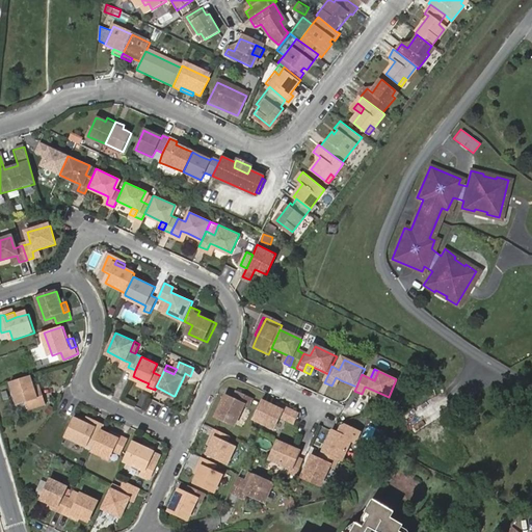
[(36,390),(32,376),(14,382),(22,405),(31,402),(33,409),(49,404),(46,395),(38,398),(36,390)]
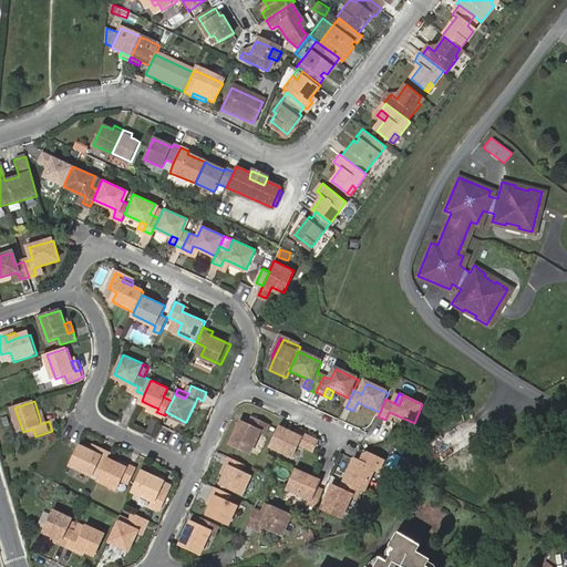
[(358,402),(353,411),(360,413),(363,405),(358,402)]
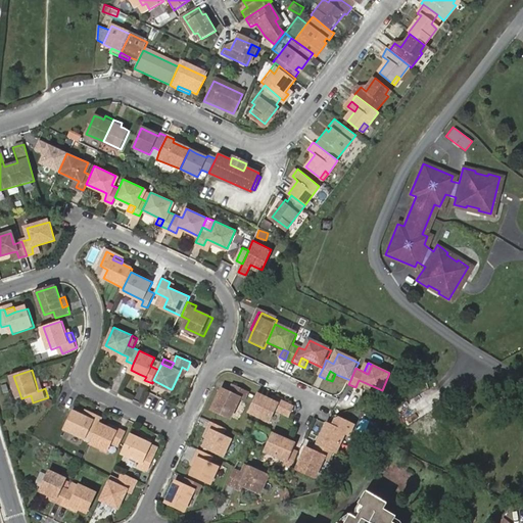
[(359,380),(355,387),(361,389),(364,382),(359,380)]
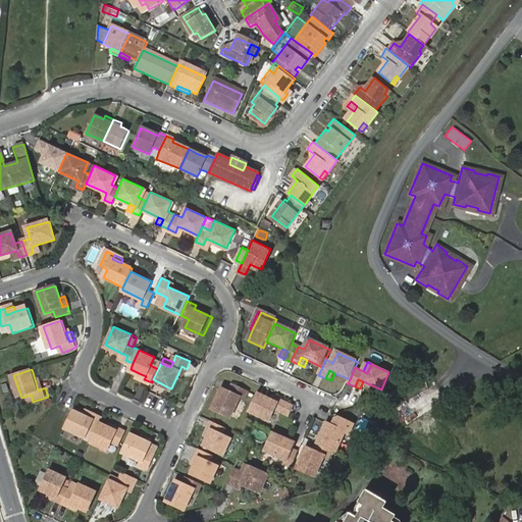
[(42,380),(36,382),(38,390),(45,387),(42,380)]
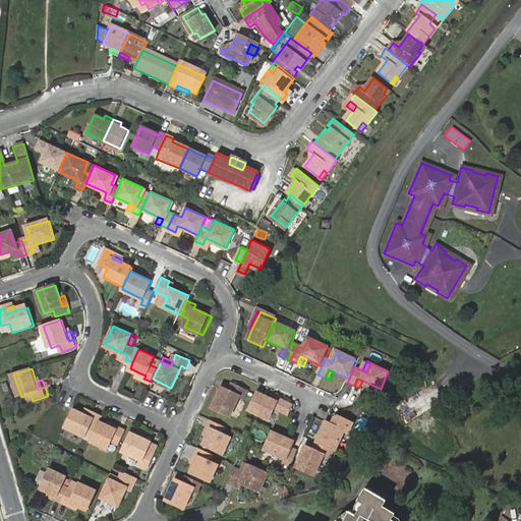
[(233,416),(243,396),(246,397),(249,390),(235,384),(232,391),(224,387),(215,408),(233,416)]
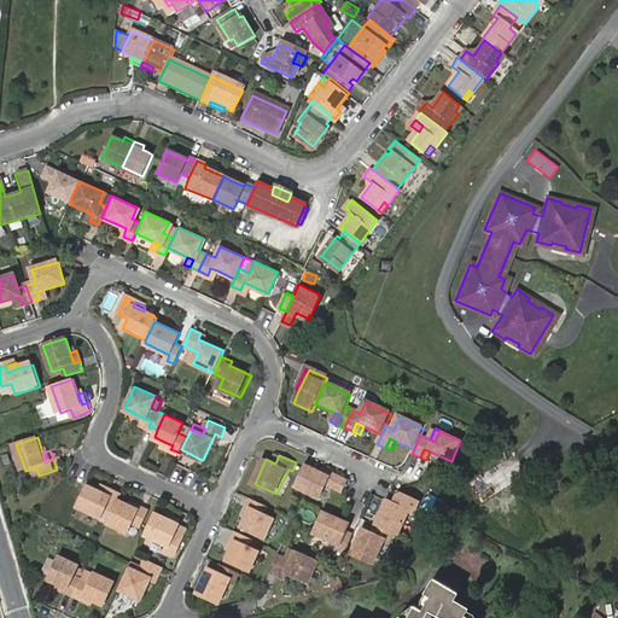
[(334,481),(303,466),(296,482),(296,489),(316,500),(322,485),(339,493),(345,481),(336,477),(334,481)]
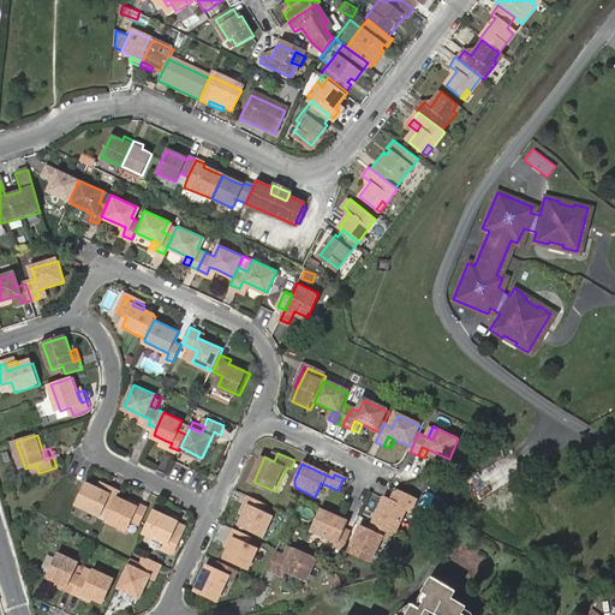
[(458,475),(446,470),(442,478),(454,483),(458,475)]
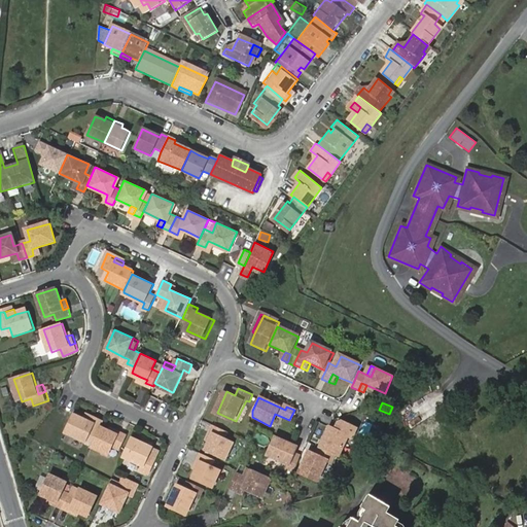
[(75,415),(74,416),(66,432),(86,442),(91,433),(99,437),(102,430),(104,427),(105,423),(98,420),(97,424),(88,420),(75,415)]
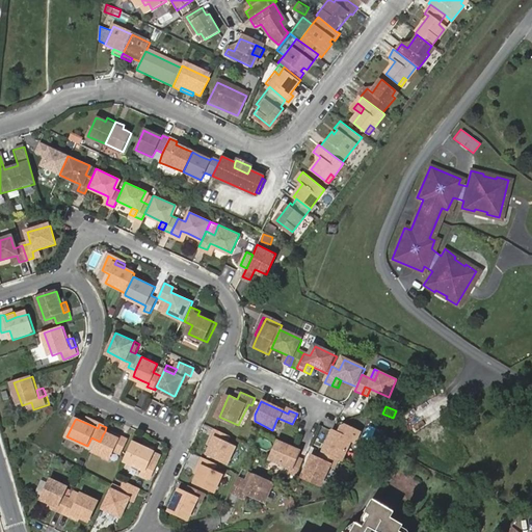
[(89,420),(88,424),(98,428),(99,424),(89,420)]
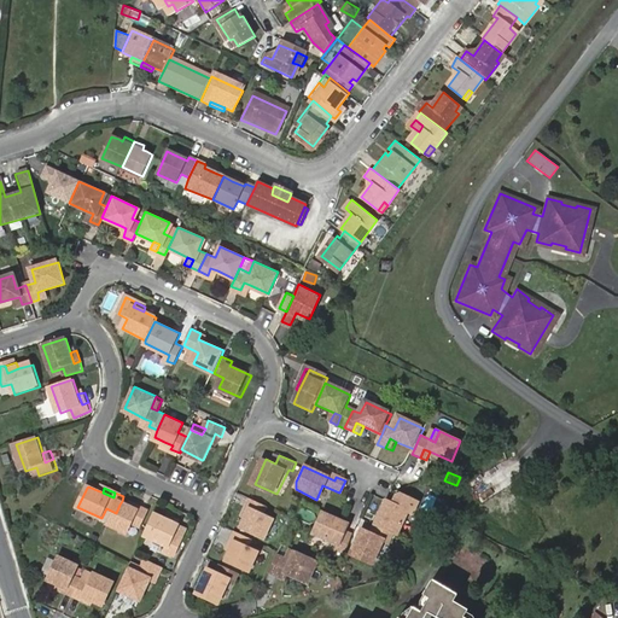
[(400,532),(403,534),(415,511),(419,513),(424,505),(404,495),(401,503),(392,500),(380,524),(400,532)]
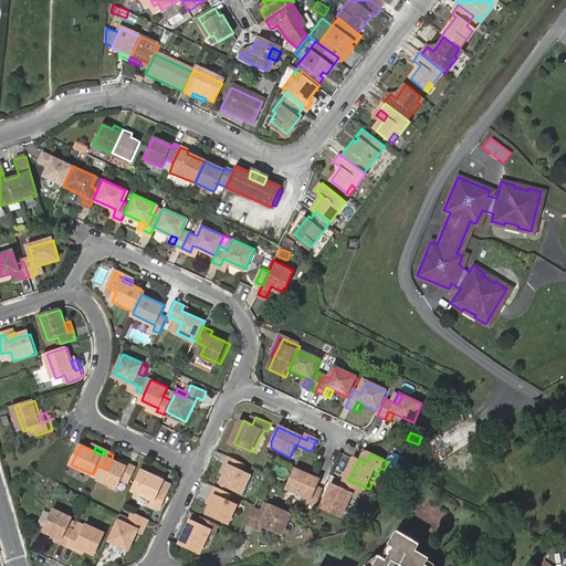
[(249,464),(233,458),(230,464),(232,465),(230,474),(226,483),(247,492),(254,475),(245,471),(249,464)]
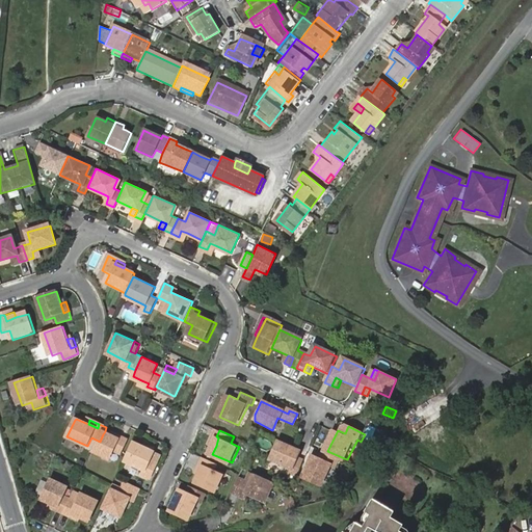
[(103,434),(100,442),(96,451),(96,452),(117,461),(121,453),(128,456),(135,442),(128,439),(127,442),(118,437),(105,431),(103,434)]
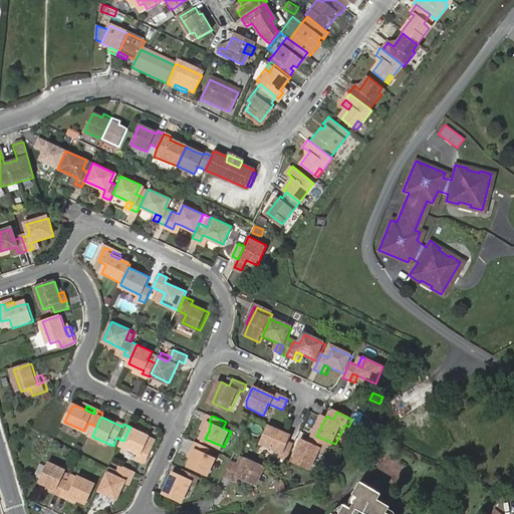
[(250,423),(248,430),(257,433),(259,426),(250,423)]
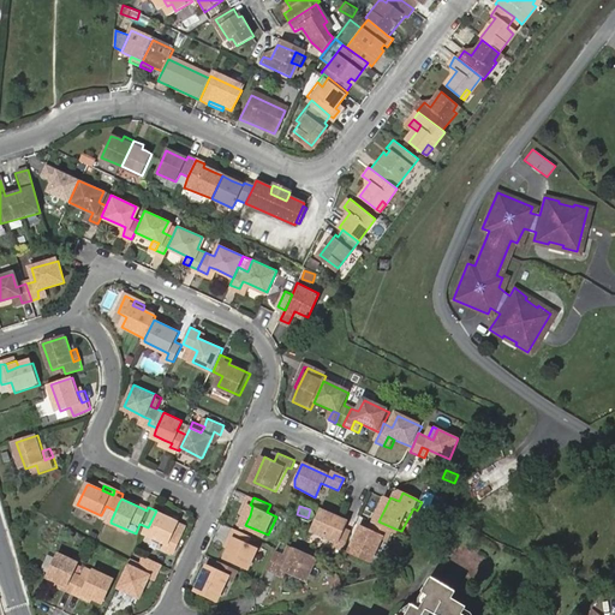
[(180,521),(156,511),(148,527),(145,533),(169,544),(167,550),(175,554),(184,537),(175,532),(180,521)]
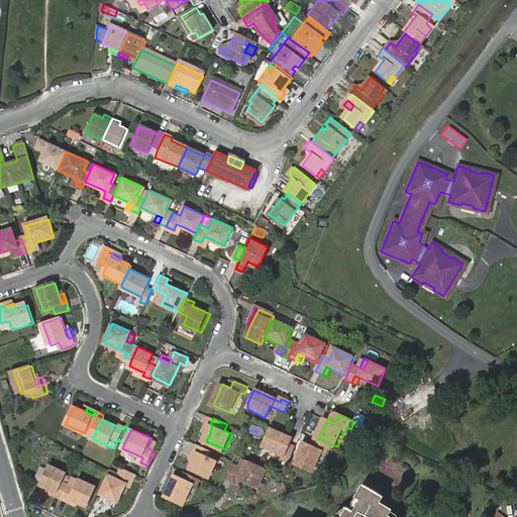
[(293,443),(291,442),(272,434),(264,452),(272,455),(283,460),(281,464),(290,469),(297,453),(290,450),(293,443)]
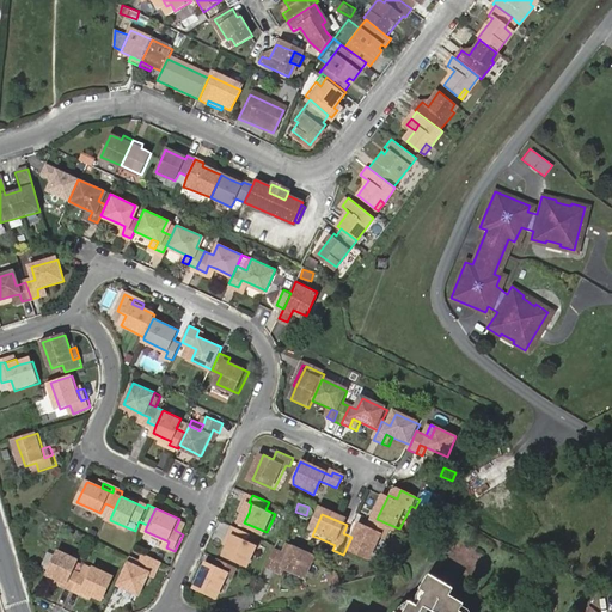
[(396,527),(377,519),(373,527),(365,524),(354,548),(375,558),(387,534),(391,536),(396,527)]
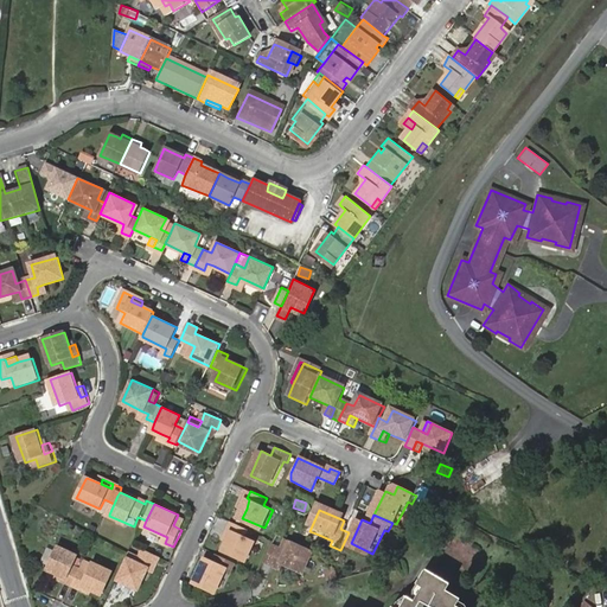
[(251,530),(235,523),(230,531),(235,532),(231,542),(227,551),(250,561),(257,543),(248,538),(251,530)]
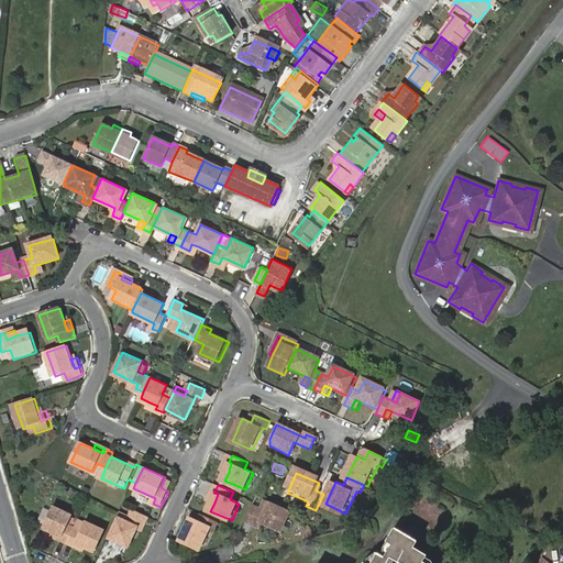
[(296,496),(291,506),(304,511),(308,501),(296,496)]
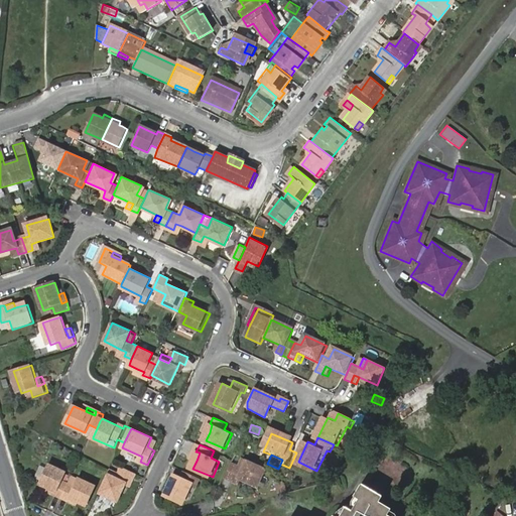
[(247,458),(243,457),(239,466),(243,468),(247,458)]
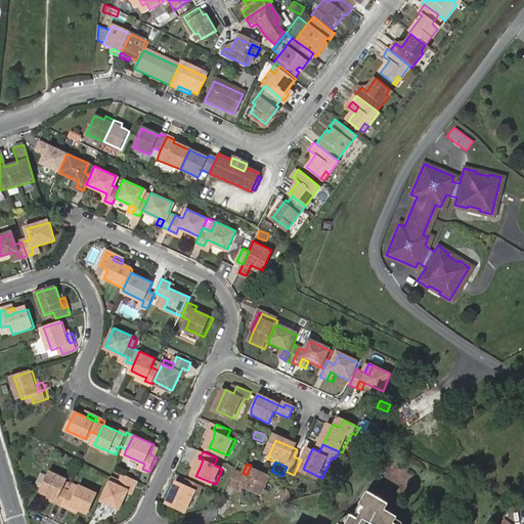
[(243,473),(235,470),(229,483),(236,487),(238,482),(244,484),(262,491),(270,474),(251,465),(247,475),(243,473)]
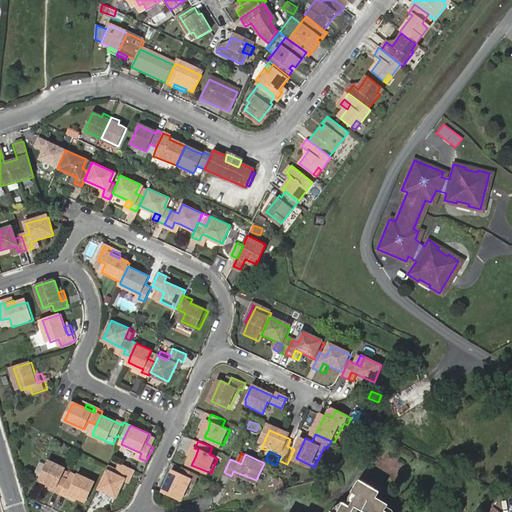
[(379,464),(403,476),(407,467),(383,455),(379,464)]
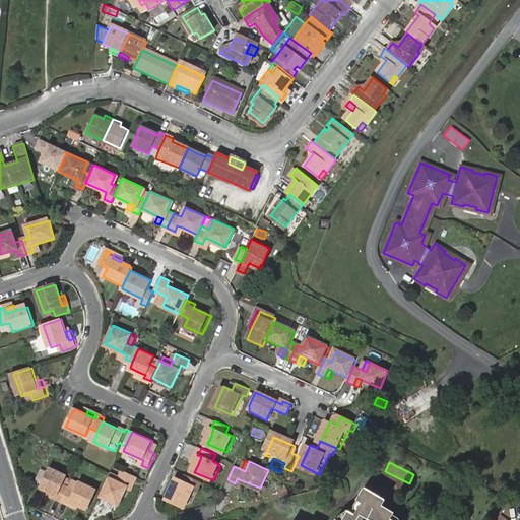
[(57,498),(65,501),(71,488),(63,483),(67,474),(52,467),(51,471),(45,483),(43,486),(51,491),(58,494),(57,498)]
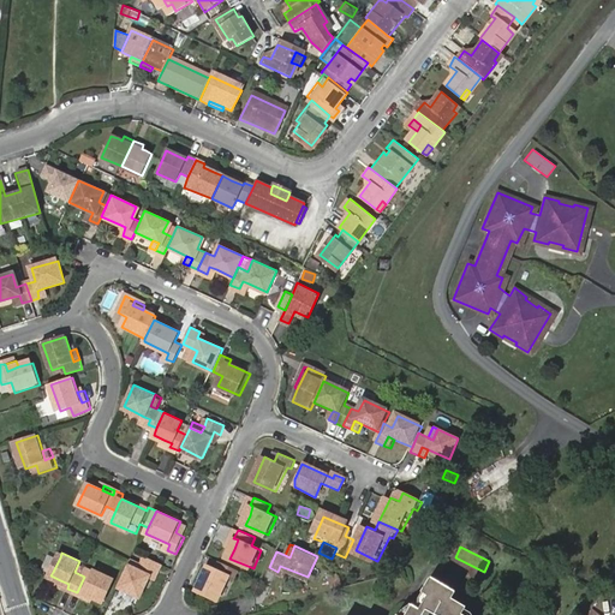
[(47,569),(53,572),(60,557),(54,555),(47,569)]
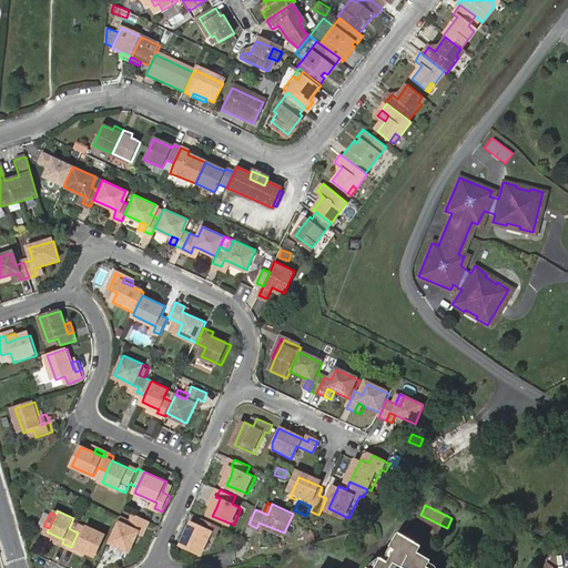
[(121,521),(112,543),(131,551),(140,533),(142,528),(148,530),(151,520),(135,514),(132,521),(130,526),(121,521)]
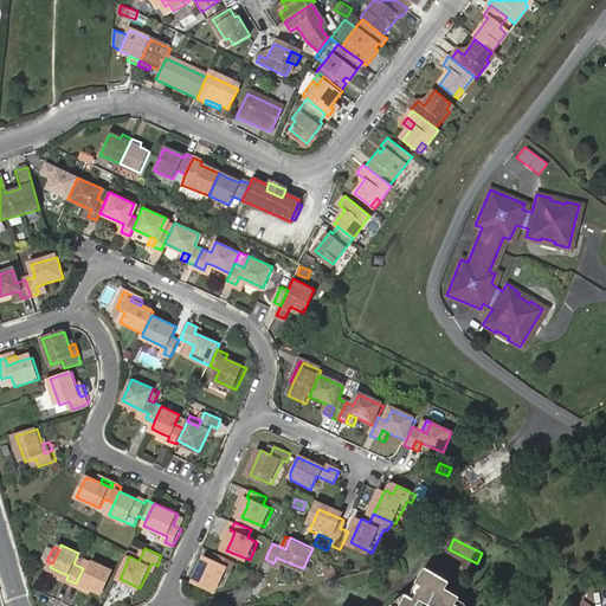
[(238,562),(219,554),(216,562),(207,559),(195,584),(218,593),(229,568),(234,571),(238,562)]
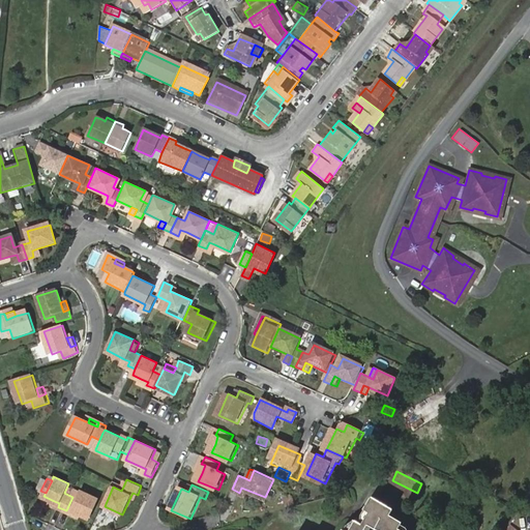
[(72,497),(79,500),(83,491),(78,488),(72,497)]
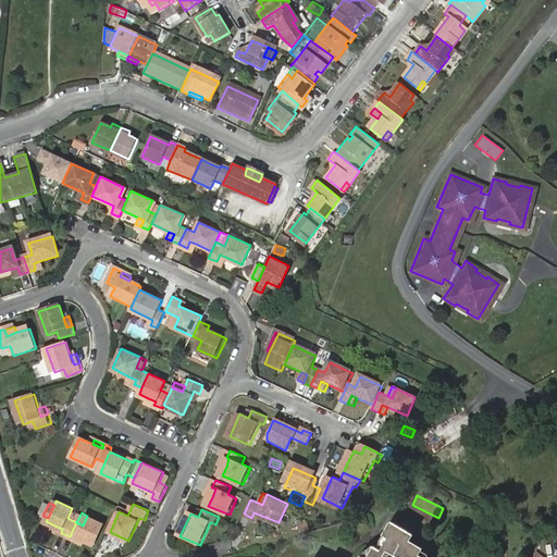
[(76,522),(70,536),(76,540),(77,536),(86,541),(95,545),(104,523),(87,516),(83,525),(76,522)]
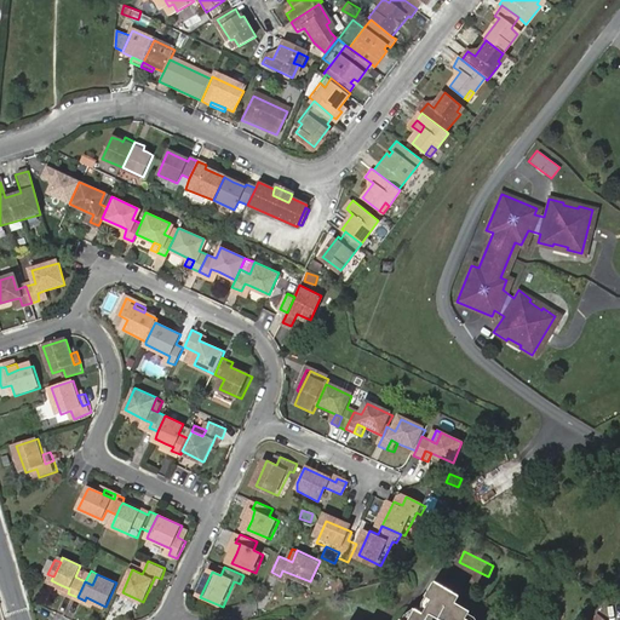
[(332,592),(342,589),(337,575),(327,579),(332,592)]
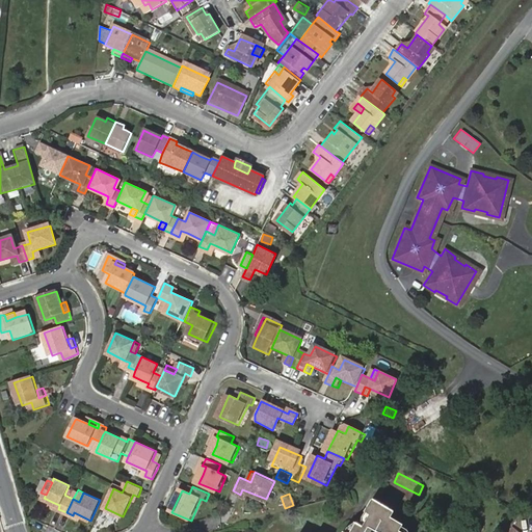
[(406,531),(400,528),(402,524),(402,523),(390,515),(393,510),(393,509),(370,496),(364,507),(370,511),(362,526),(353,521),(346,531),(345,531),(343,531),(342,531),(406,531)]
